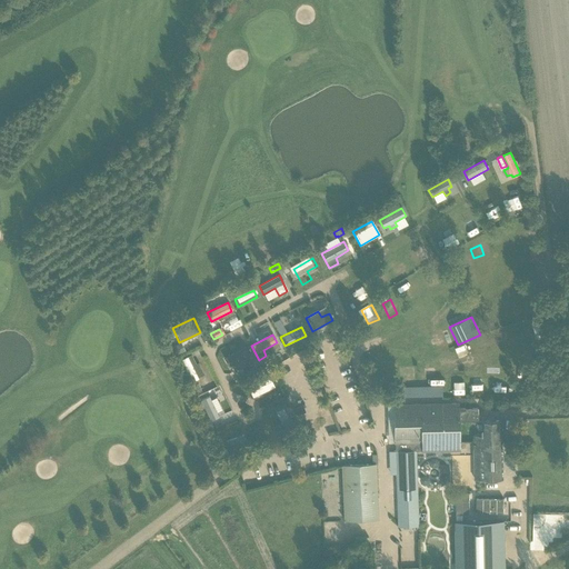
[(182,351),(179,345),(170,348),(175,356),(182,351)]
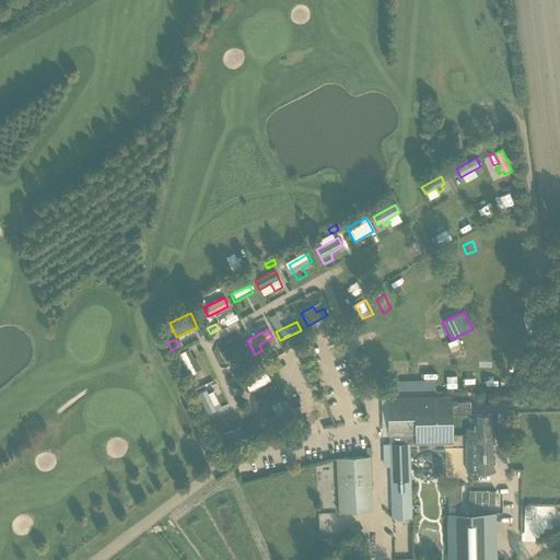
[(241,341),(220,353),(224,361),(245,350),(241,341)]
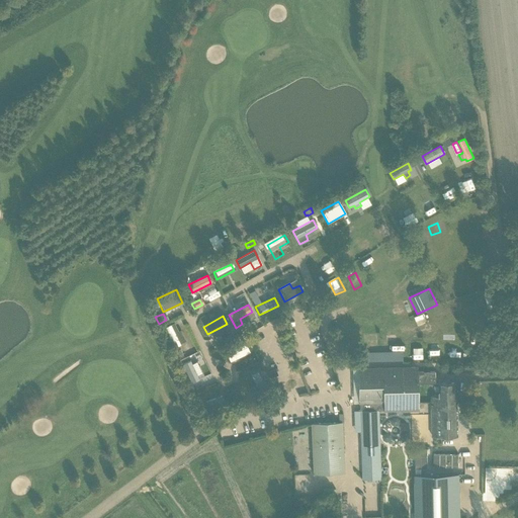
[(170,325),(163,329),(173,349),(179,345),(170,325)]
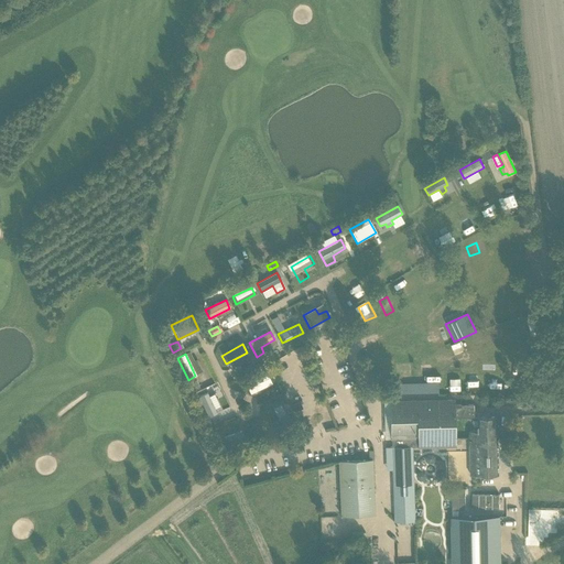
[(245,371),(258,364),(255,357),(241,365),(245,371)]
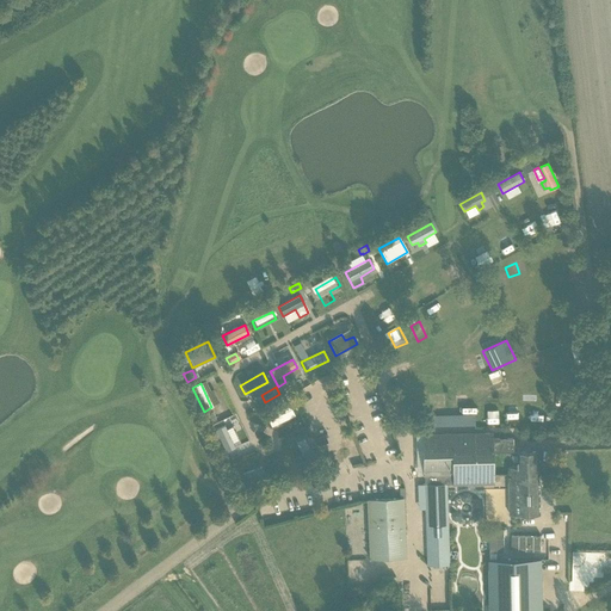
[(452,394),(452,407),(468,406),(467,394),(452,394)]
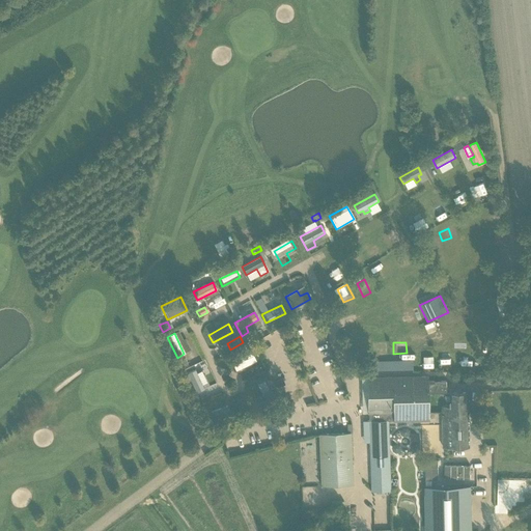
[(249,350),(228,360),(231,367),(252,357),(249,350)]
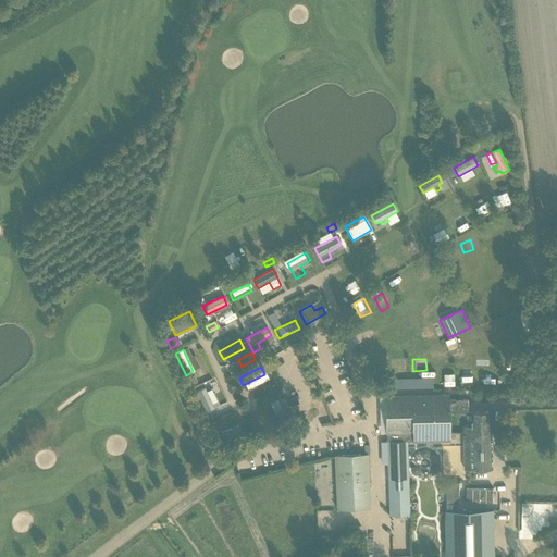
[(477,379),(477,368),(465,369),(466,380),(477,379)]
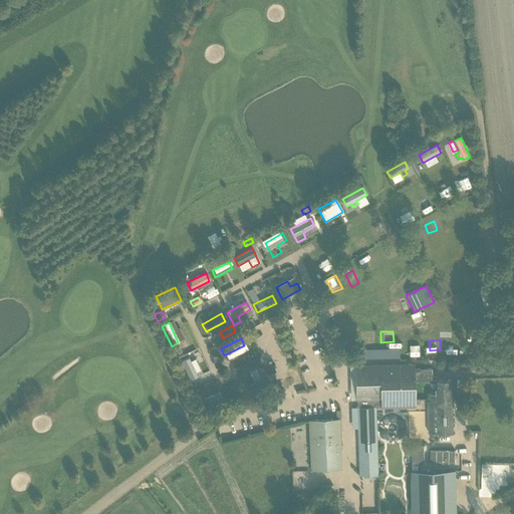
[(420,355),(420,343),(409,343),(409,355),(420,355)]
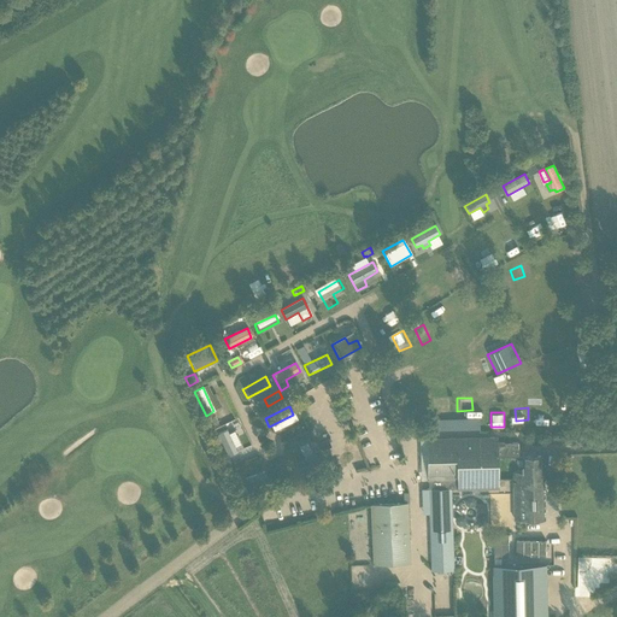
[(209,419),(212,427),(218,423),(215,417),(209,419)]
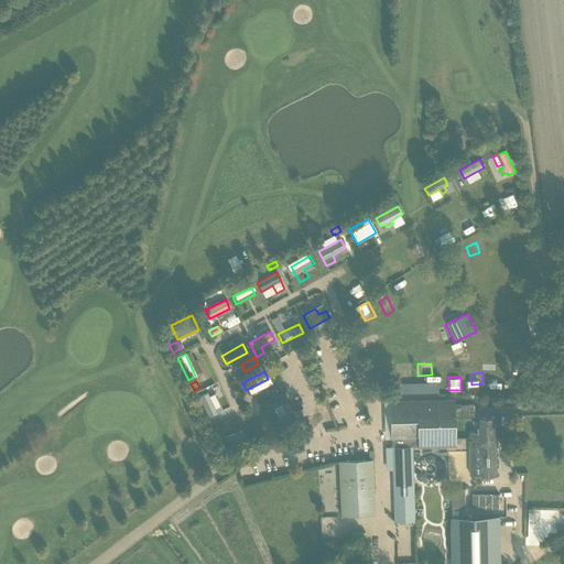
[(206,393),(197,397),(207,419),(215,414),(206,393)]
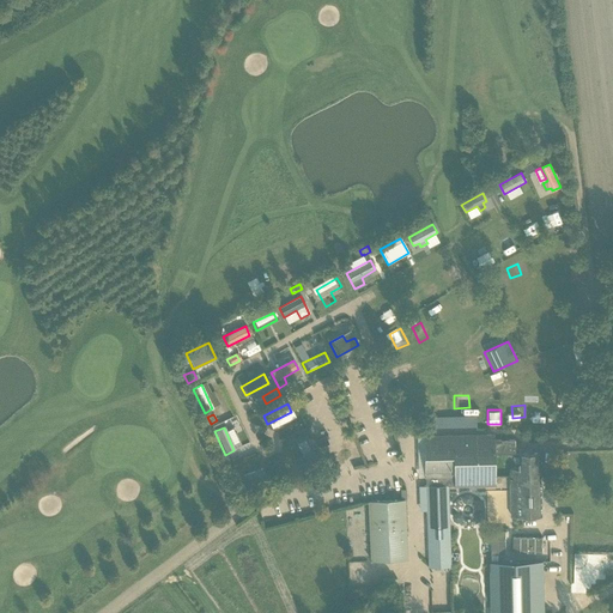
[(493,435),(423,436),(424,478),(425,478),(453,477),(453,479),(454,485),(454,487),(495,486),(495,479),(493,454),(493,449),(493,444),(493,439),(493,435)]
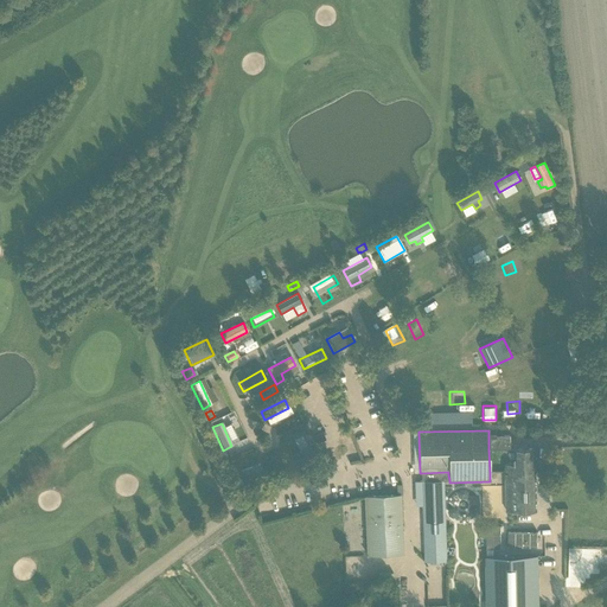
[(301,436),(293,440),(304,462),(312,459),(301,436)]
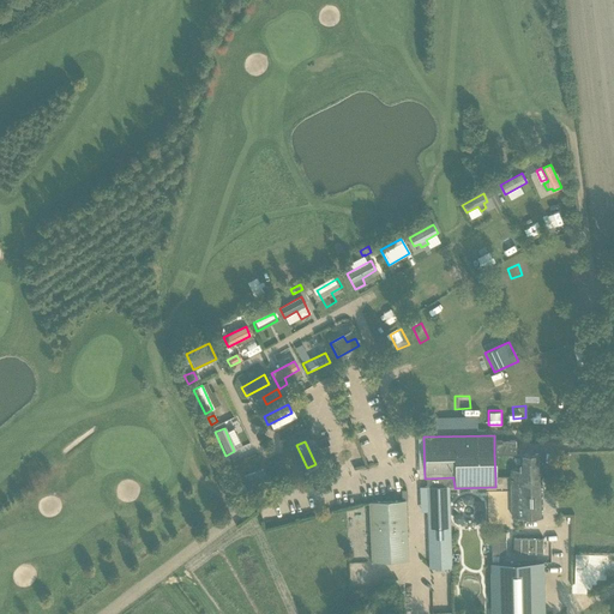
[(516,441),(495,443),(497,456),(517,456),(516,441)]
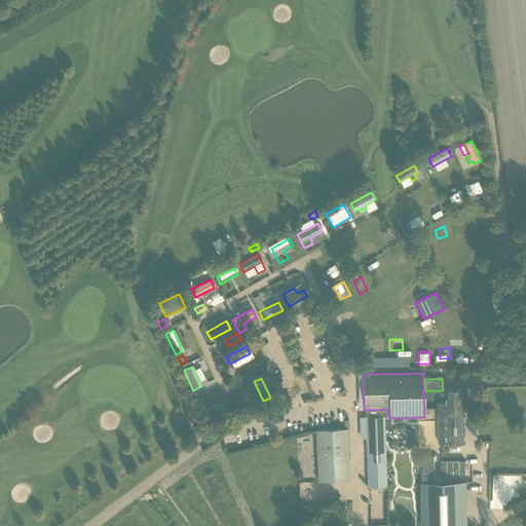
[(438,402),(439,443),(465,442),(464,388),(446,388),(447,402),(438,402)]
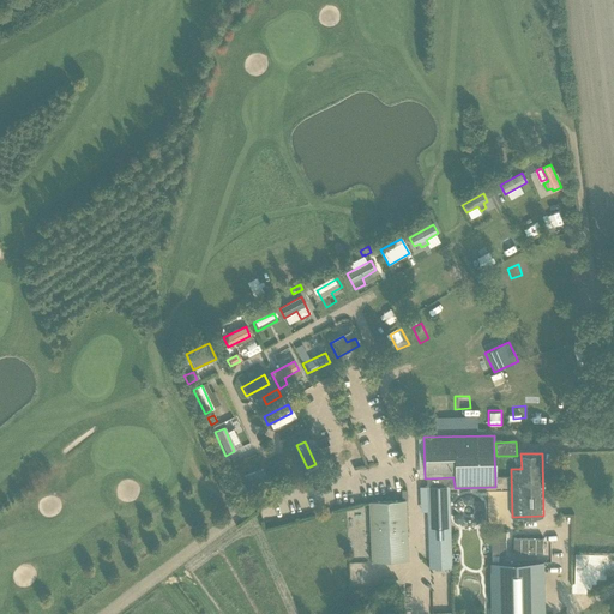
[(236,465),(228,469),(233,481),(239,479),(244,488),(265,479),(262,470),(242,479),(236,465)]
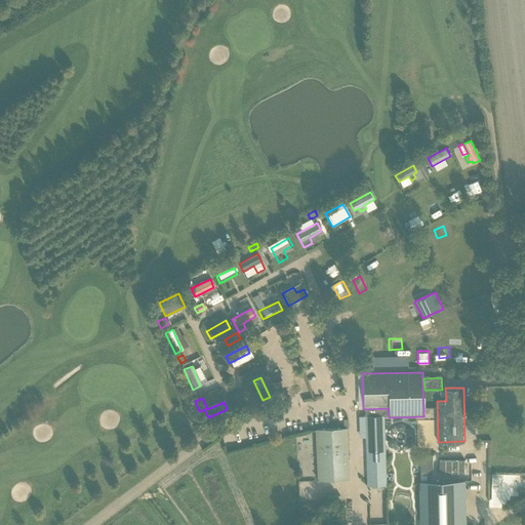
[(387,486),(385,426),(384,426),(384,415),(363,416),(363,421),(364,438),(365,486),(387,486)]
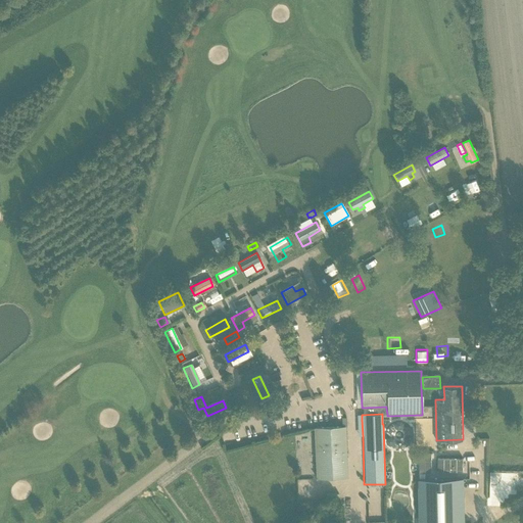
[(314,428),(316,479),(347,478),(345,427),(314,428)]
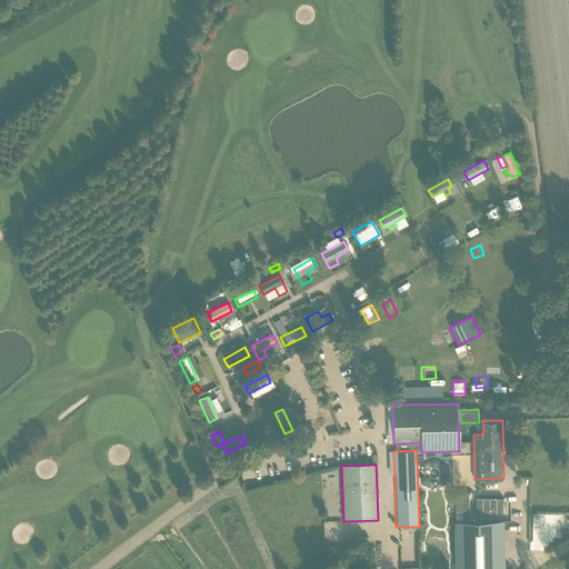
[(470,496),(456,496),(456,512),(470,512),(470,496)]
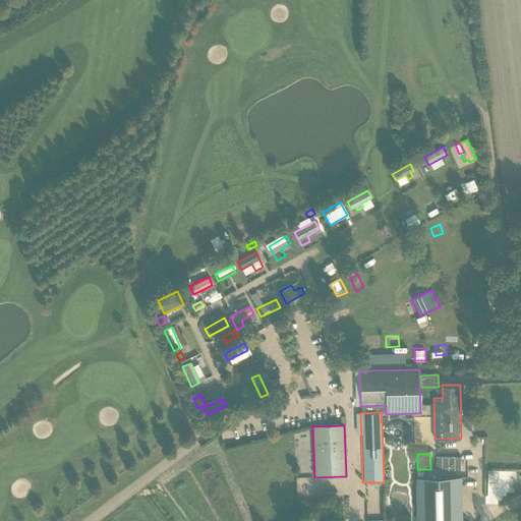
[(461,455),(437,455),(437,467),(461,467),(461,455)]
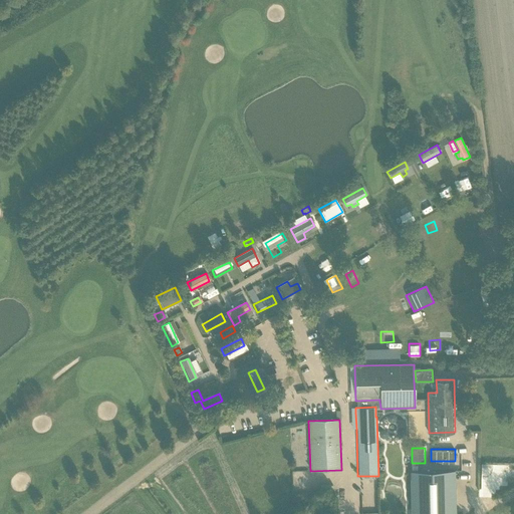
[(412,471),(412,513),(456,513),(456,470),(412,471)]
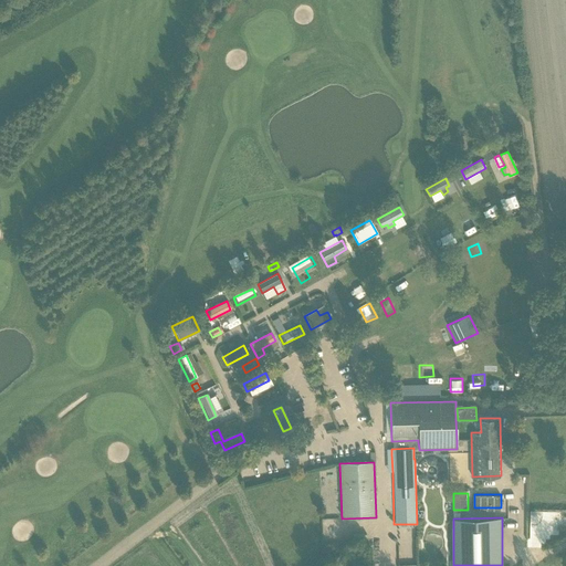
[(439,565),(439,556),(426,557),(425,565),(439,565)]
